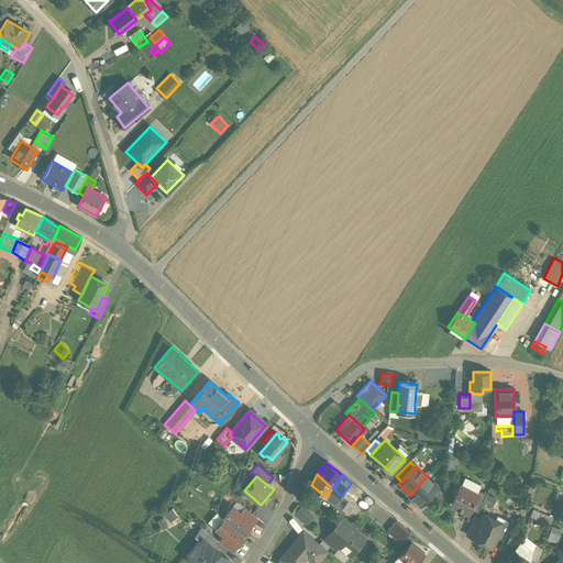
[(427,476),(410,495),(421,505),(423,503),(438,487),(427,476)]
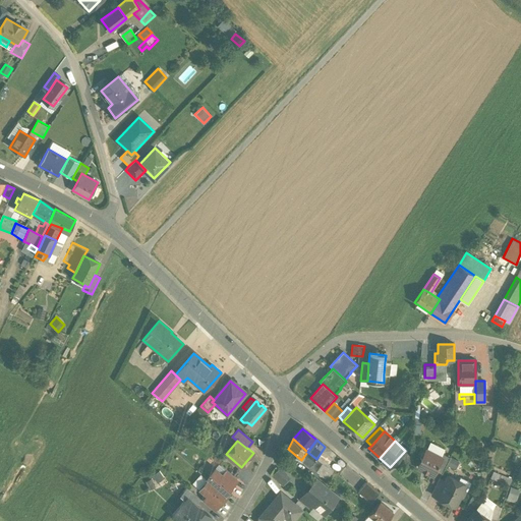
[(441,457),(426,450),(425,451),(422,452),(420,456),(421,459),(417,467),(423,470),(426,472),(426,471),(432,475),(436,470),(442,458),(441,457)]
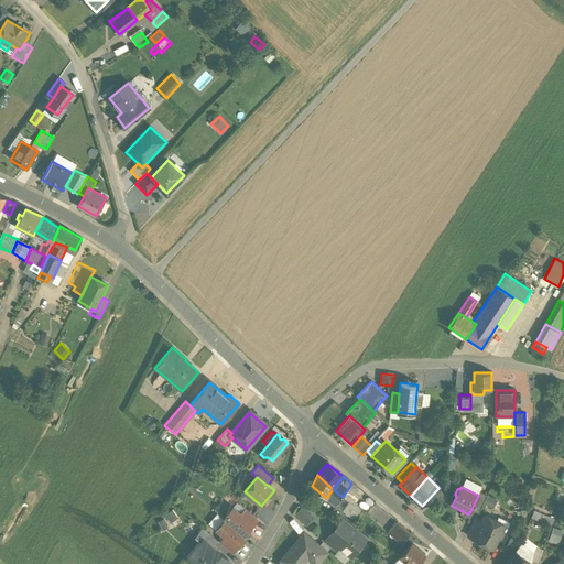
[(446,496),(438,488),(424,503),(430,508),(437,499),(445,506),(446,496)]
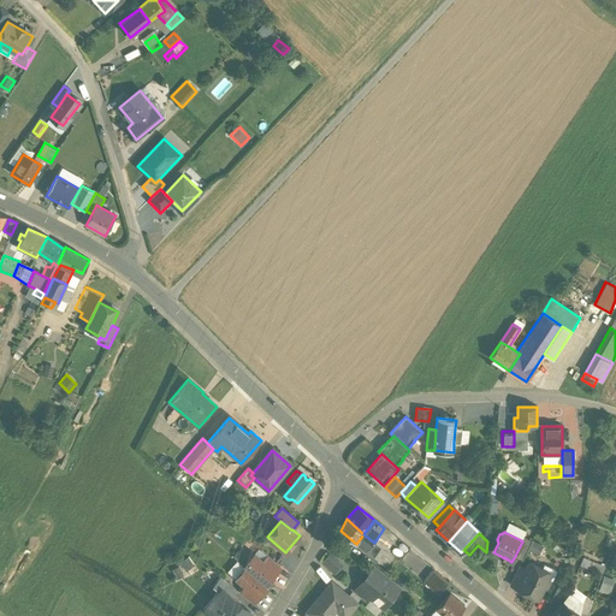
[(374,543),(363,534),(356,544),(367,552),(374,543)]
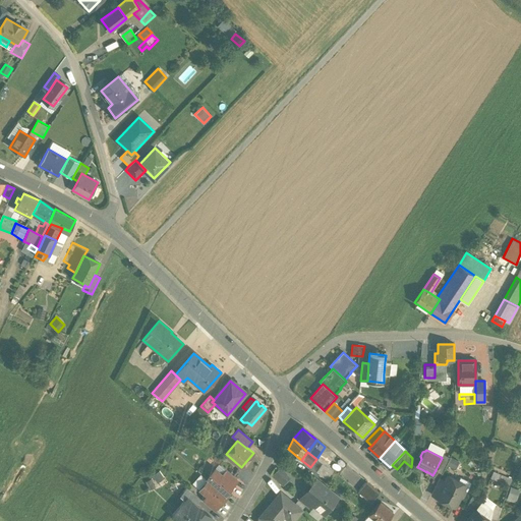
[(443,454),(441,457),(442,458),(436,470),(442,473),(450,457),(443,454)]
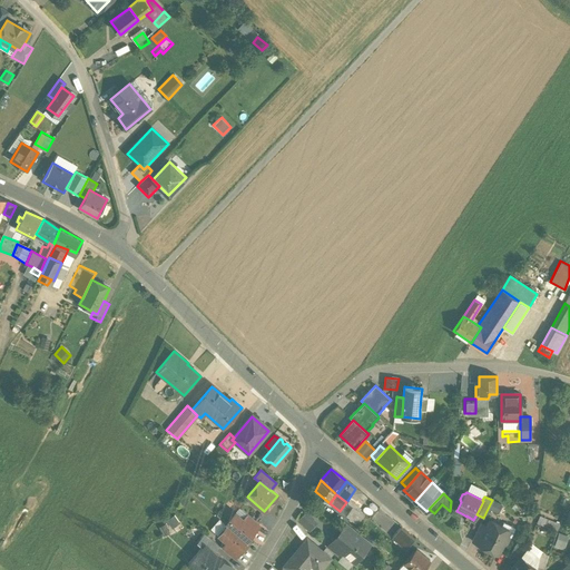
[(493,500),(490,510),(500,512),(503,503),(493,500)]
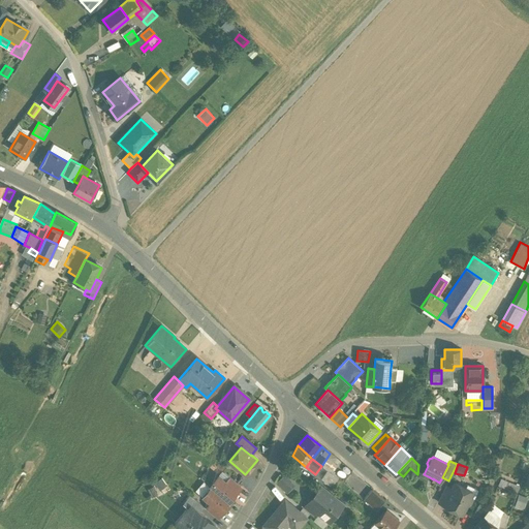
[(328,471),(321,466),(315,474),(321,478),(328,471)]
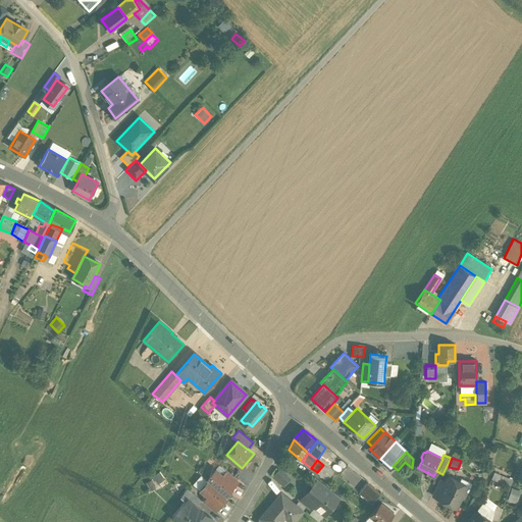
[(333,473),(323,465),(317,472),(322,476),(326,480),(333,473)]
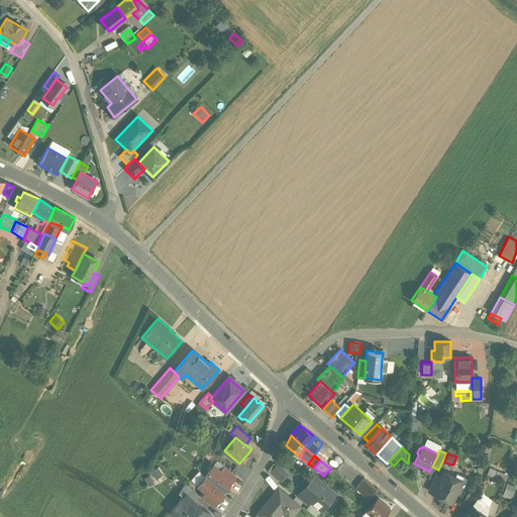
[(220,472),(214,467),(211,471),(208,472),(205,475),(207,477),(224,492),(225,490),(225,488),(227,486),(228,487),(232,483),(231,482),(220,472)]
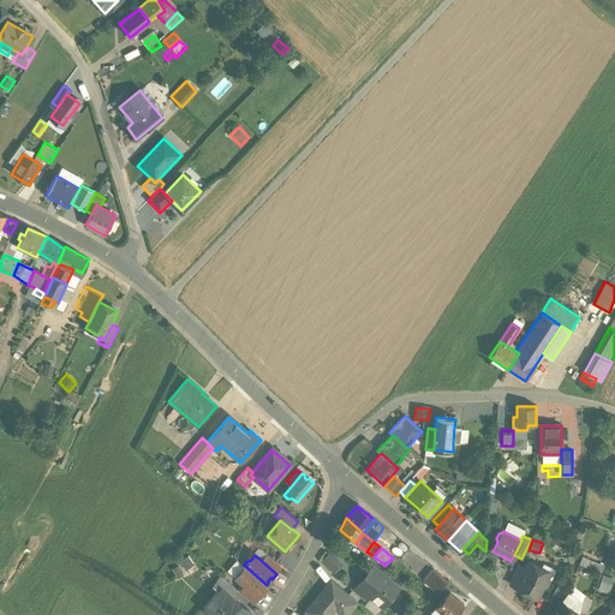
[(280,566),(268,555),(262,561),(275,573),(280,566)]
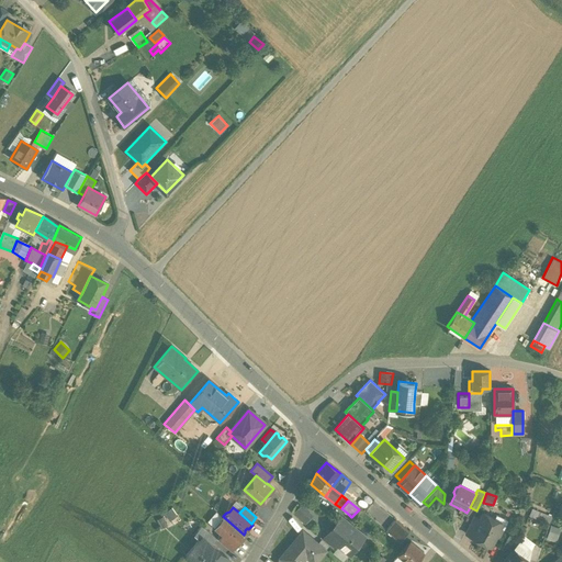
[(173,508),(165,512),(168,520),(177,517),(173,508)]
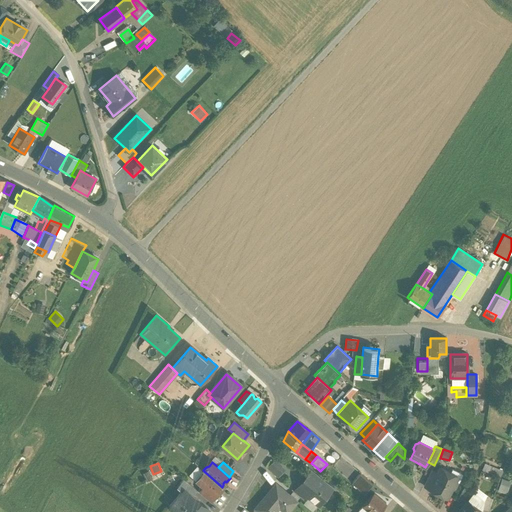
[(283,473),(272,463),(267,468),(278,478),(283,473)]
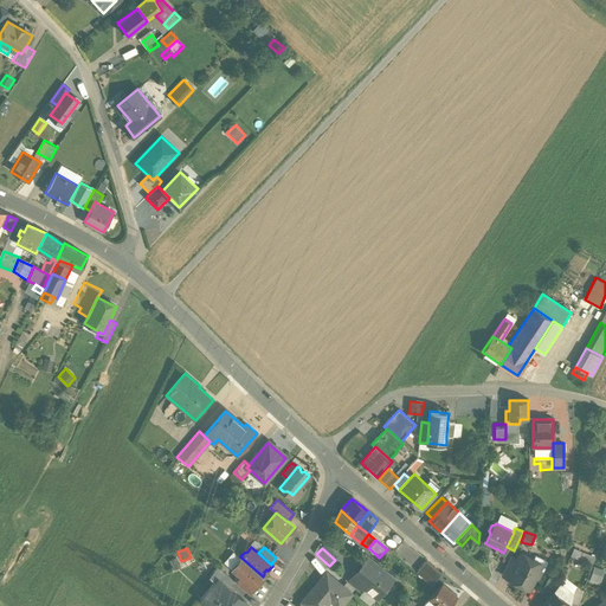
[(586,561),(588,554),(574,549),(572,556),(586,561)]
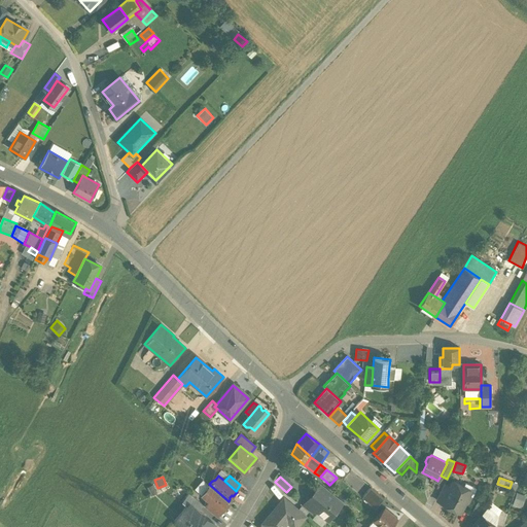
[(465,486),(454,480),(451,487),(443,502),(460,512),(465,502),(468,501),(470,496),(469,493),(463,490),(465,486)]
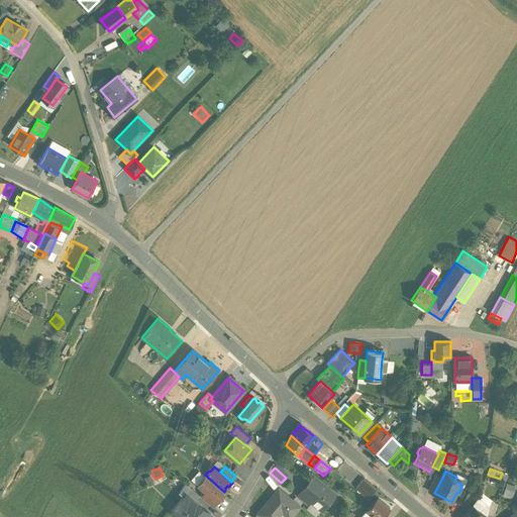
[(435,475),(428,490),(434,493),(442,478),(435,475)]
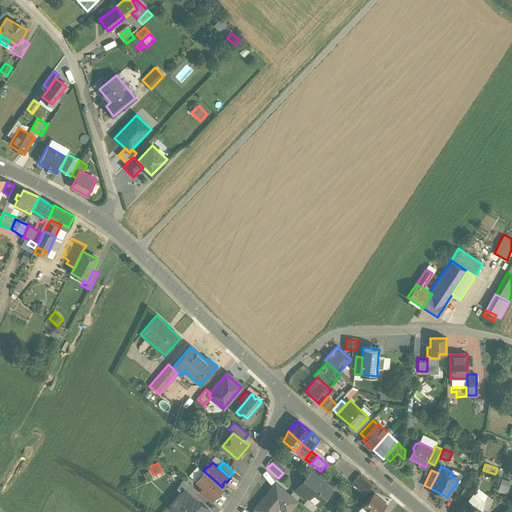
[(222,487),(205,472),(201,476),(202,478),(198,482),(204,488),(214,496),(215,497),(219,492),(218,491),(220,489),(222,489),(223,488),(222,487)]
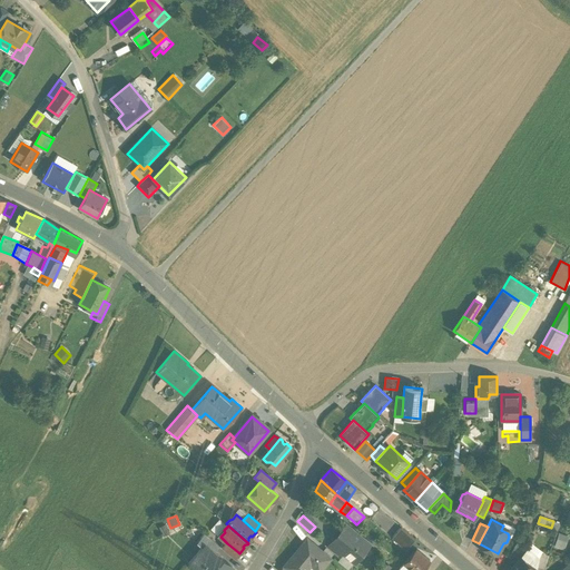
[(367,544),(346,528),(334,542),(344,551),(347,553),(345,554),(352,560),(353,558),(355,560),(367,544)]
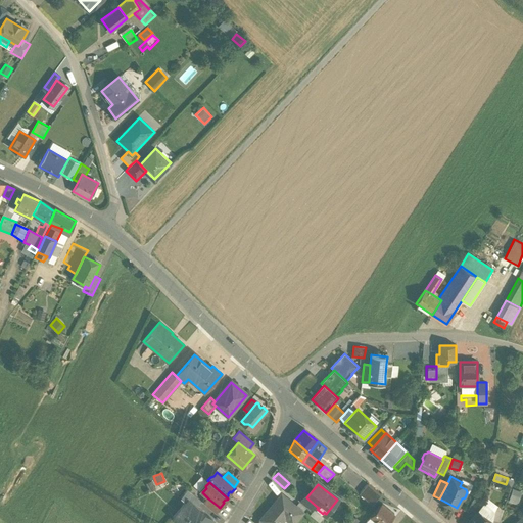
[(368,484),(360,494),(373,506),(381,495),(368,484)]
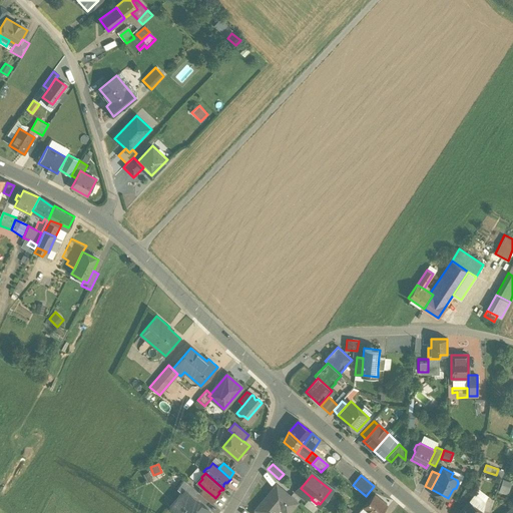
[(198,492),(185,481),(177,489),(184,494),(186,491),(194,498),(198,492)]
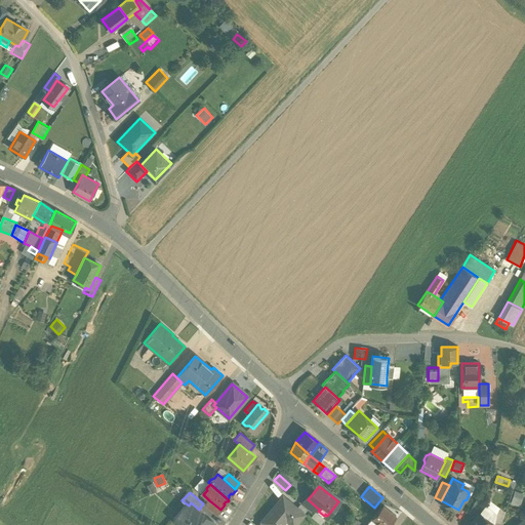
[(524,494),(515,492),(511,505),(519,508),(524,494)]
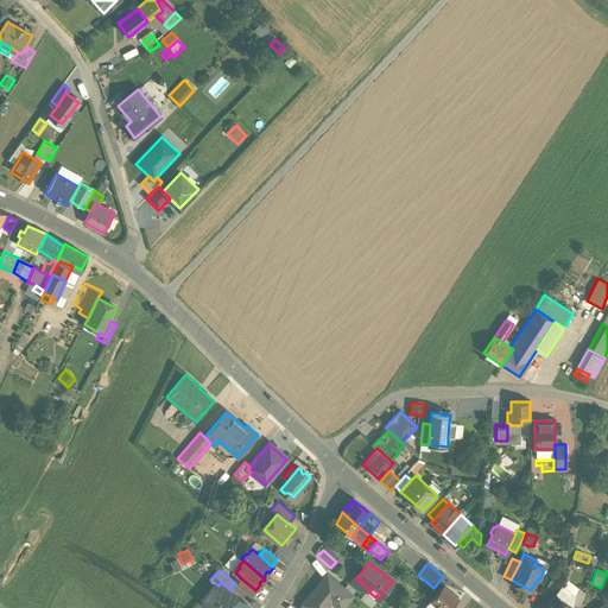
[(328,575),(303,603),(308,607),(327,607),(333,601),(341,607),(342,607),(353,595),(328,575)]
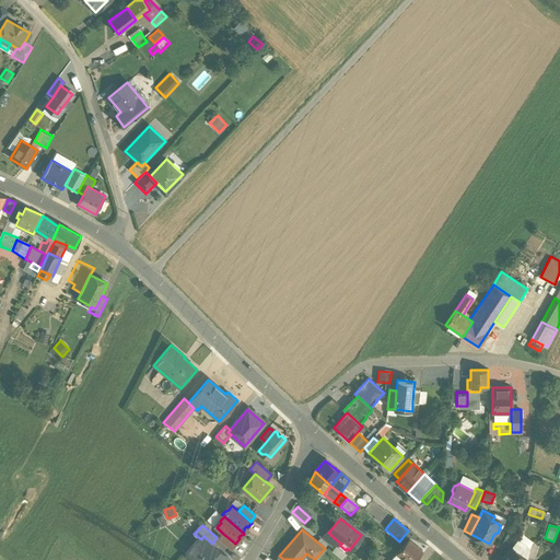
[(338,541),(328,533),(323,539),(334,548),(338,541)]
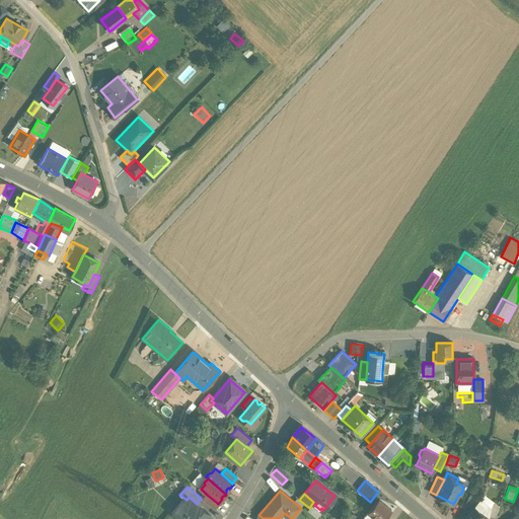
[(217,503),(207,495),(203,500),(213,508),(217,503)]
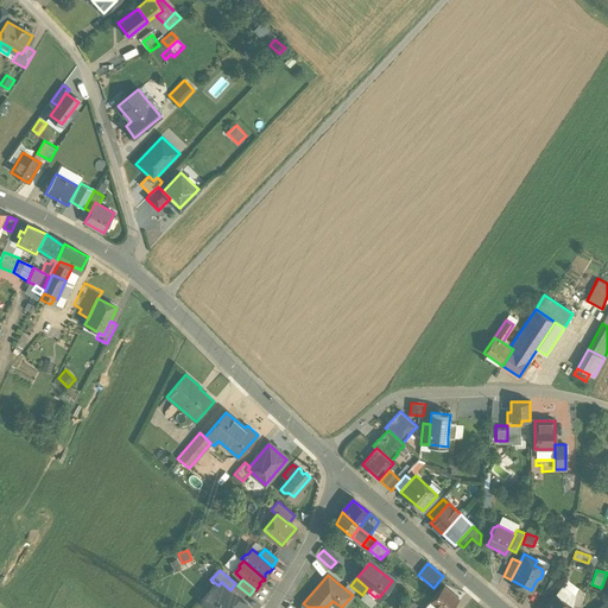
[(219,586),(203,603),(208,607),(246,607),(248,606),(230,590),(221,582),(219,586)]
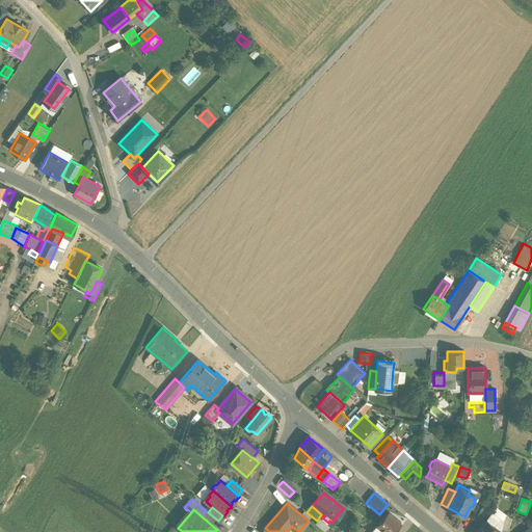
[(389,512),(377,526),(383,531),(393,531),(401,523),(389,512)]
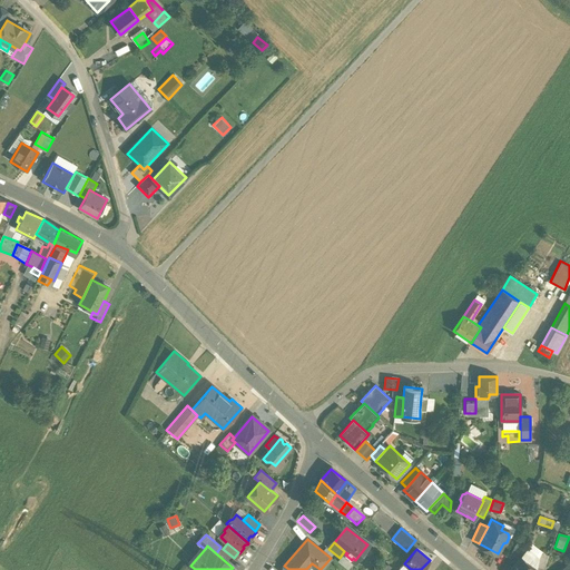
[(526,552),(511,569),(536,569),(537,569),(529,563),(532,558),(526,552)]
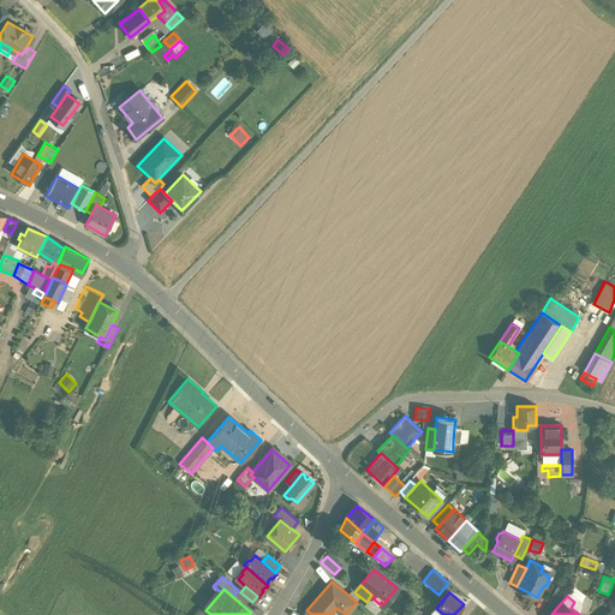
[(583,597),(579,611),(586,614),(592,601),(583,597)]
